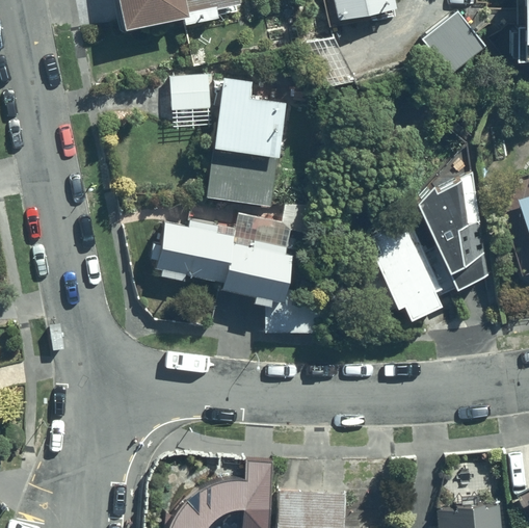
[(113,0),(121,32),(188,20),(186,10),(239,1),(238,0),(113,0)]
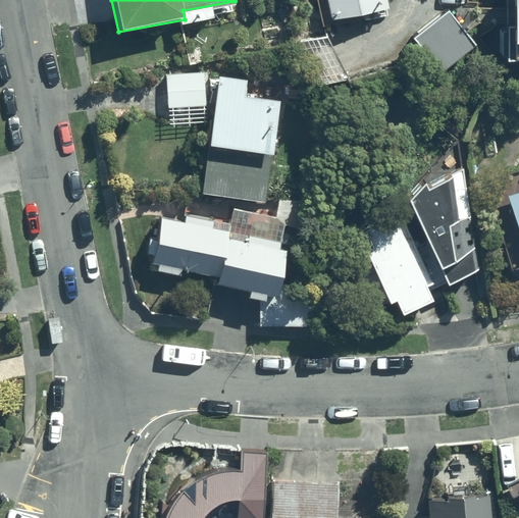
[(385,0),(323,0),(328,21),(388,9),(385,0)]
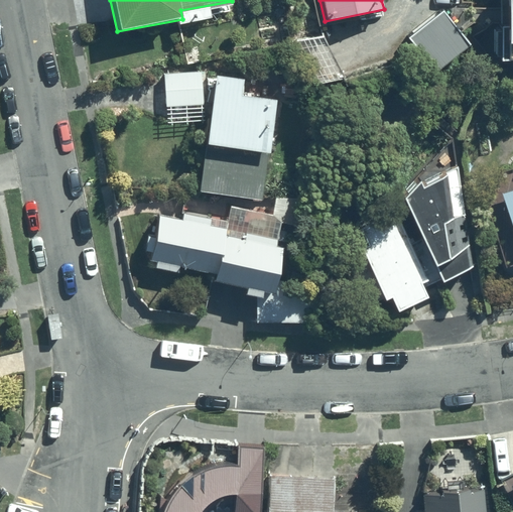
[(512,0),(501,0),(502,61),(512,60),(512,0)]
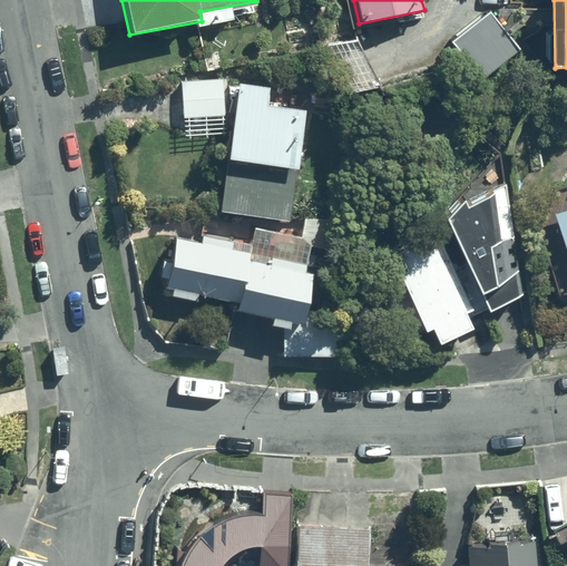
[(519,50),(491,13),(453,42),(481,78),(519,50)]
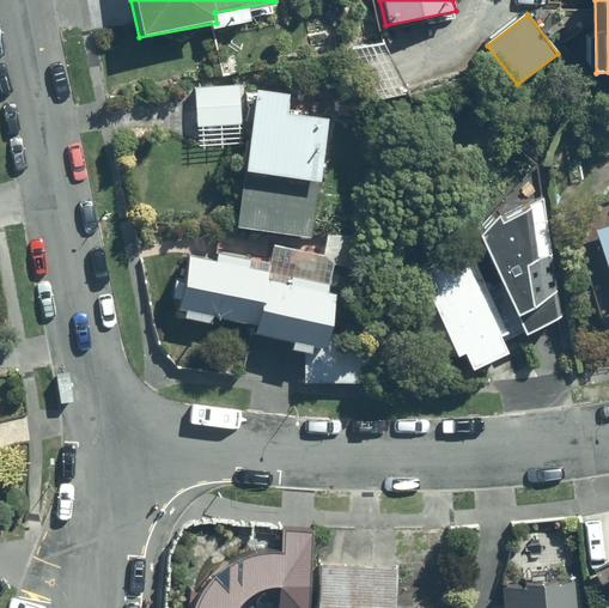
[(236,85),(194,86),(195,125),(237,123),(236,85)]
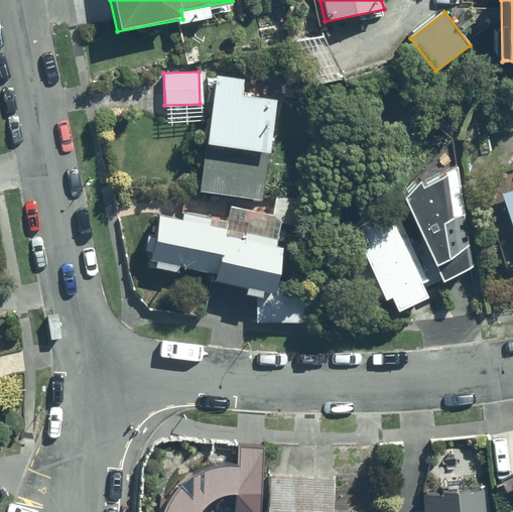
[(217,76),(198,192),(261,202),(278,102),(246,97),(249,81),(217,76)]
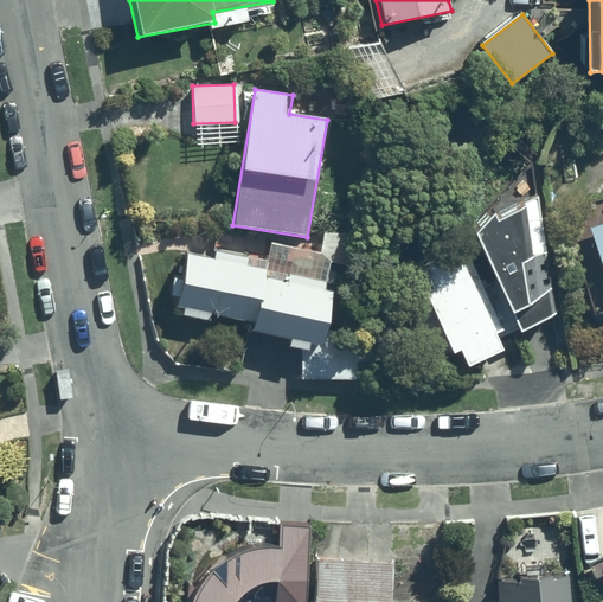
[(494,211),(476,232),(520,332),(558,316),(539,197),(498,219),(494,211)]
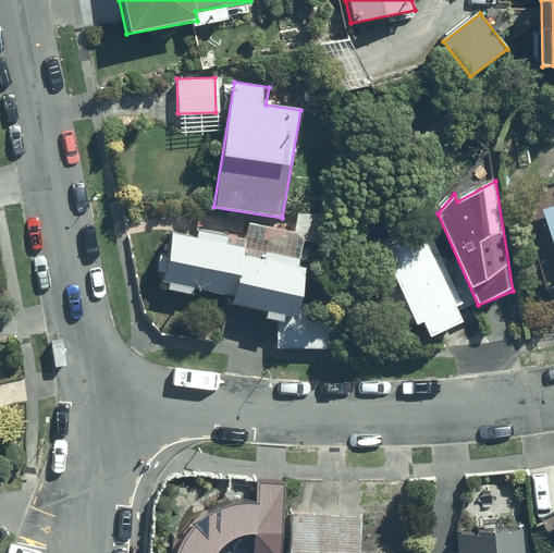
[(553,205),(542,209),(553,248),(553,205)]
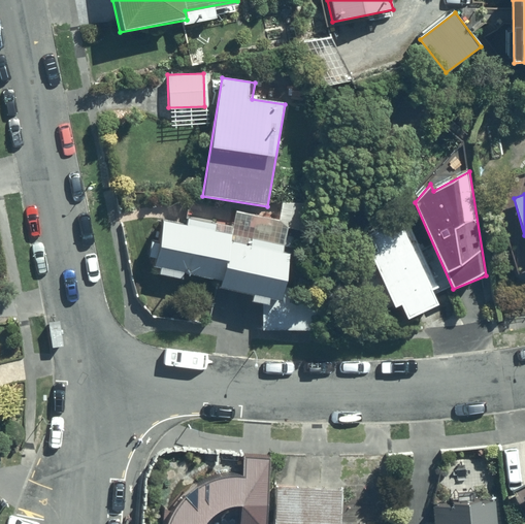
[(374,264),(359,272),(378,313),(394,304),(395,308),(401,305),(408,320),(437,305),(430,290),(436,288),(402,216),(366,232),(379,258),(373,261),(374,264)]
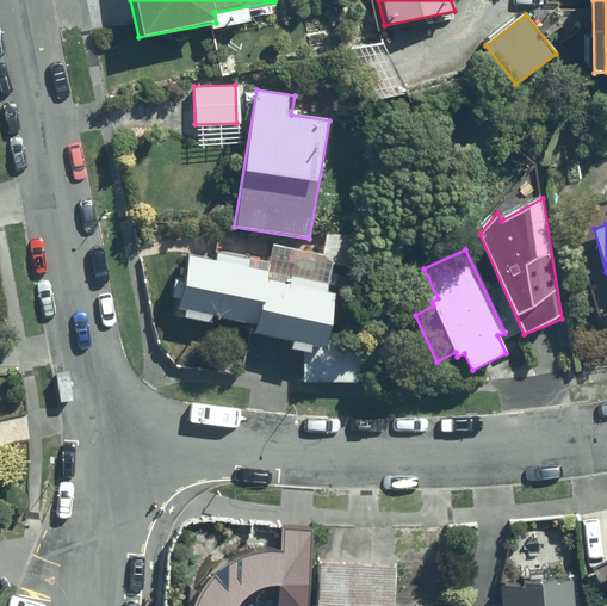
[(290,285),(267,280),(268,272),(247,267),(249,260),(218,253),(216,263),(190,258),(179,307),(186,308),(184,317),(211,325),(212,316),(324,341),(338,286),(292,277),(290,285)]
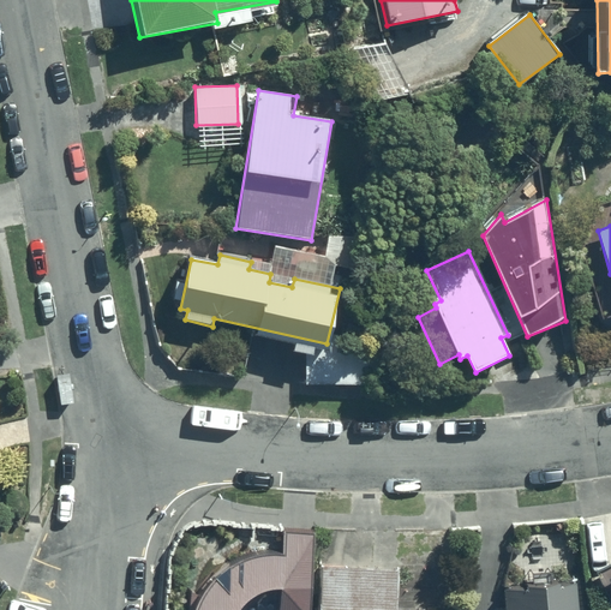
[(304,609),(306,538),(277,533),(275,558),(256,560),(238,563),(221,573),(203,586),(189,608),(187,609),(243,609),(252,603),(267,598),(277,597),(276,609),(304,609)]
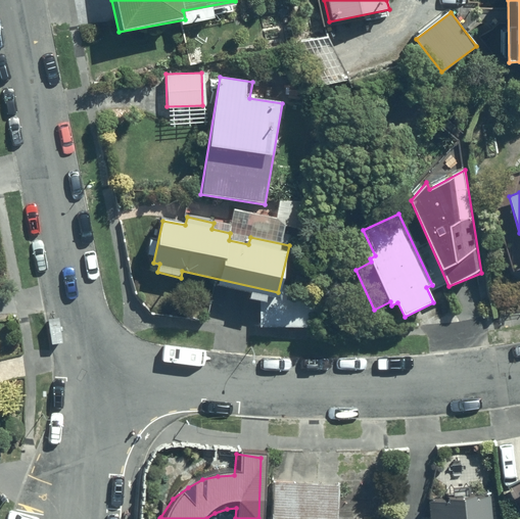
[(273,482),(271,518),(335,518),(336,484),(273,482)]
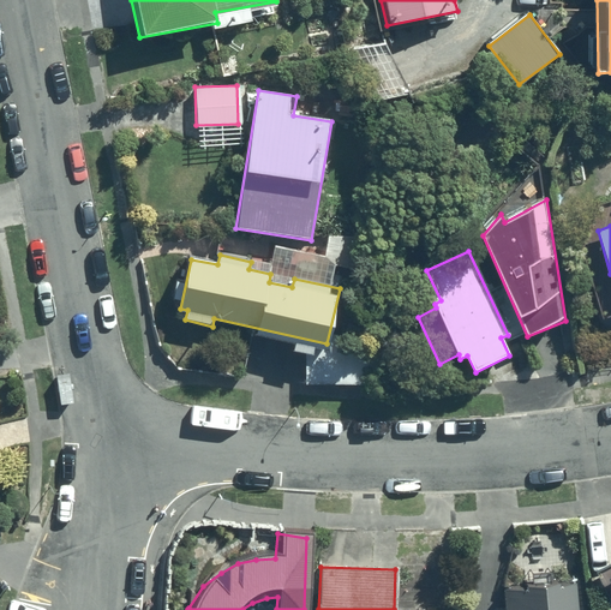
[(582,609),(581,587),(504,590),(504,609),(582,609)]
